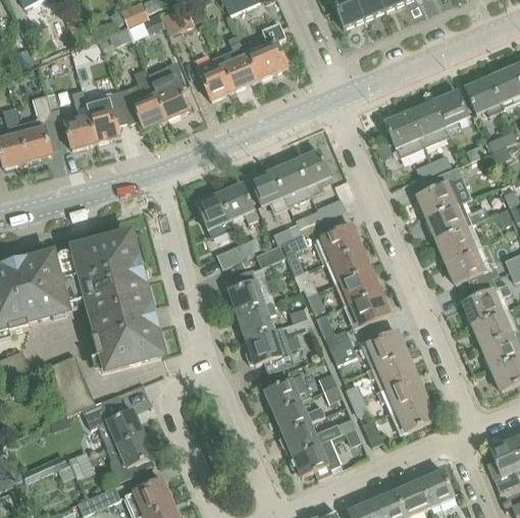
[(21,0),(26,8),(32,22),(61,9),(57,0),(21,0)]
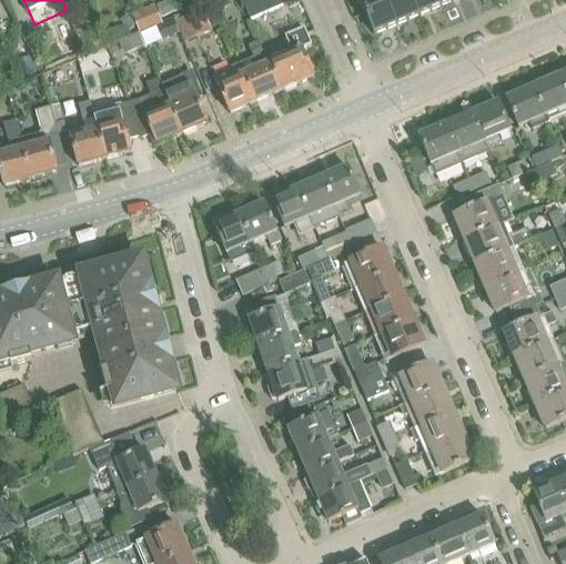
[(161,0),(155,2),(160,13),(178,6),(175,0),(161,0)]
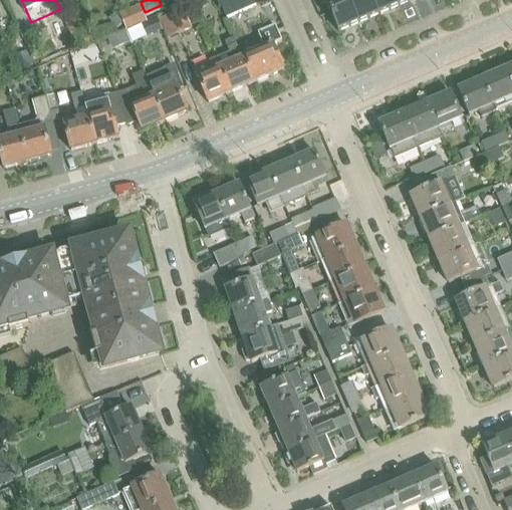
[(218,0),(225,15),(254,3),(252,0),(218,0)]
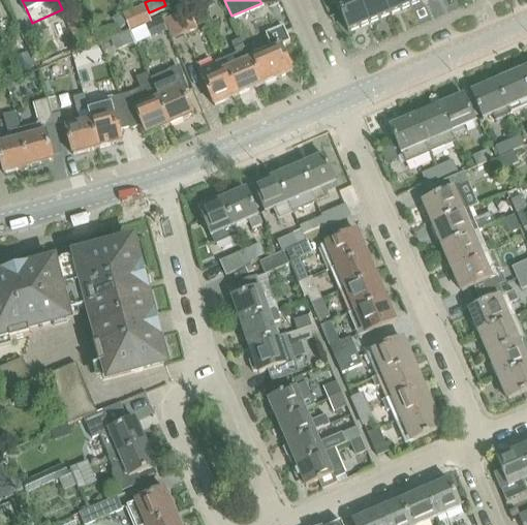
[(368,20),(360,0),(334,0),(346,29),(368,20)]
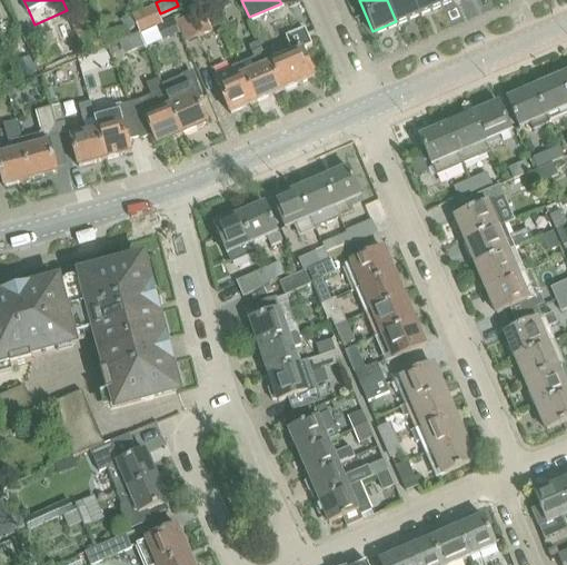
[(418,12),(413,0),(387,0),(396,21),(418,12)]
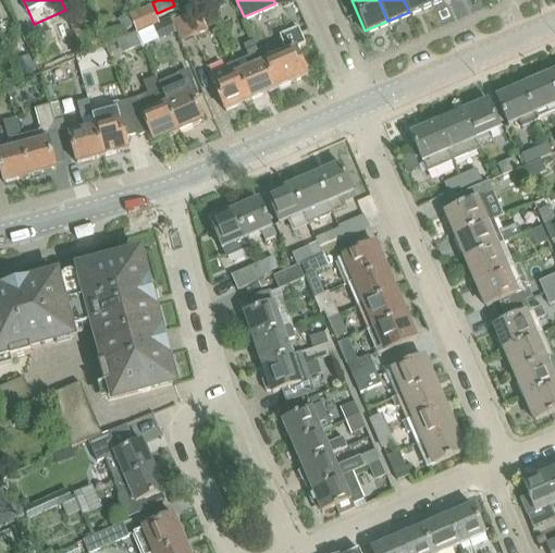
[(404,0),(409,12),(431,2),(430,0),(404,0)]
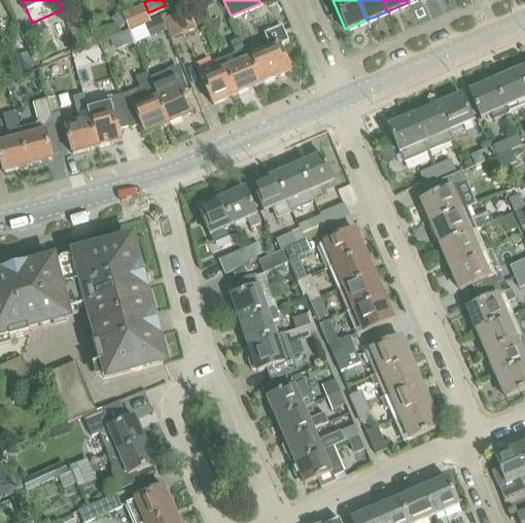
[(123,9),(129,25),(148,18),(142,2),(123,9)]
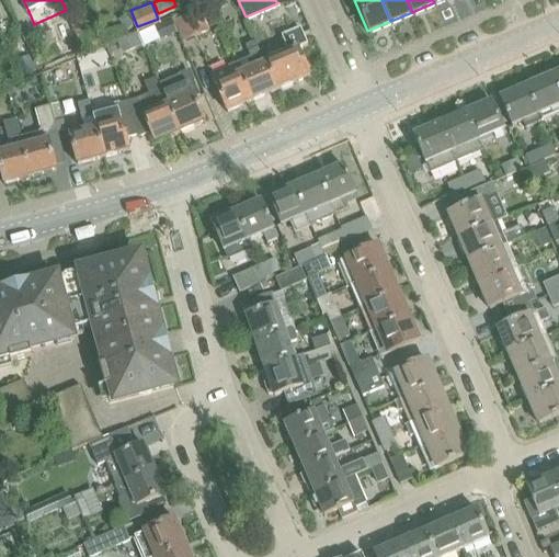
[(196,9),(173,19),(182,38),(205,29),(196,9)]
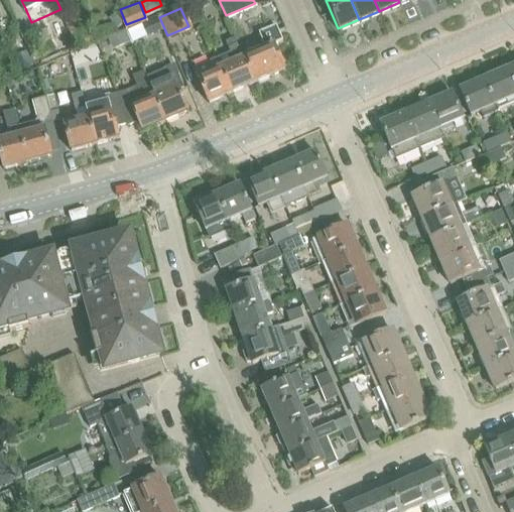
[(113,10),(104,20),(112,28),(122,19),(113,10)]
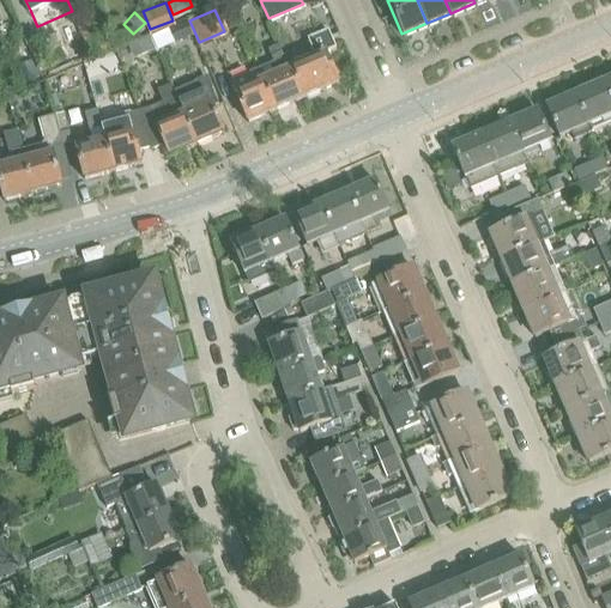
[(90,18),(79,23),(92,54),(103,49),(90,18)]
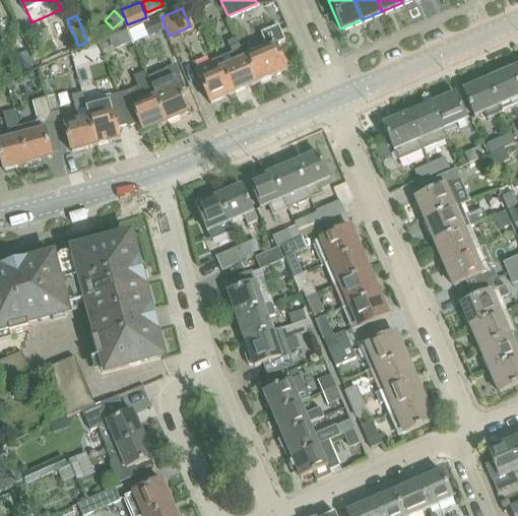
[(158,15),(143,22),(147,33),(163,25),(158,15)]
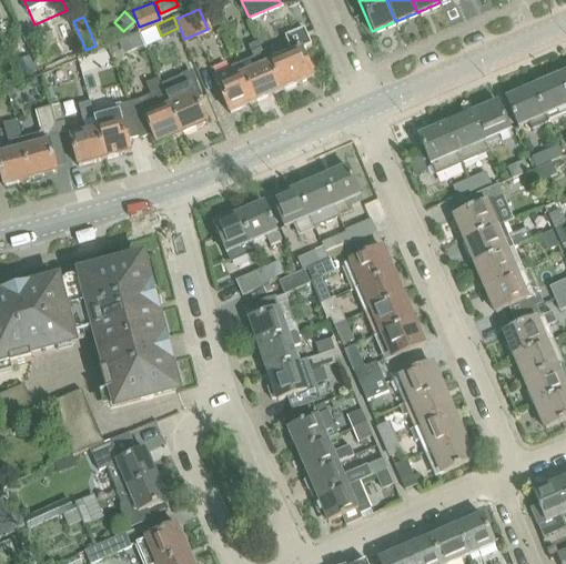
[(291,50),(266,61),(265,61),(278,89),(311,73),(312,74),(313,73),(301,46),(310,42),(303,27),(284,34),(291,50)]
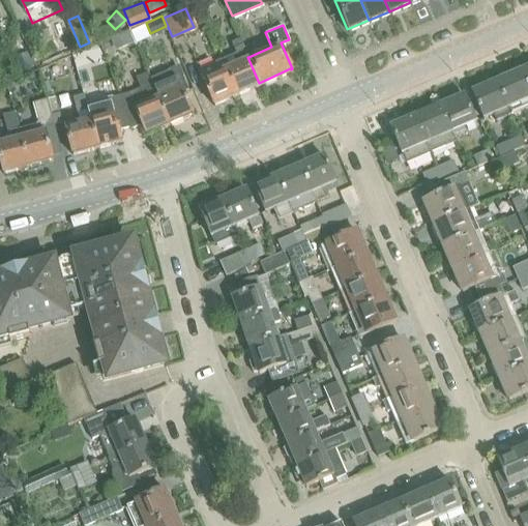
[(128,27),(110,35),(115,48),(134,39),(128,27)]
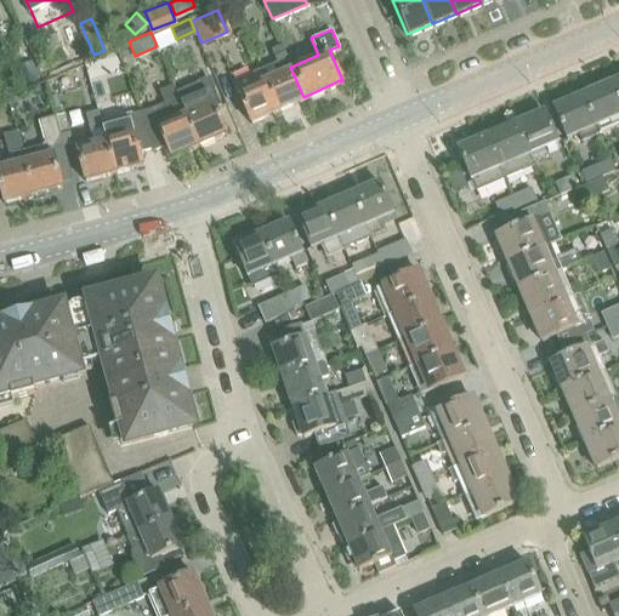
[(234,64),(251,60),(248,43),(231,47),(234,64)]
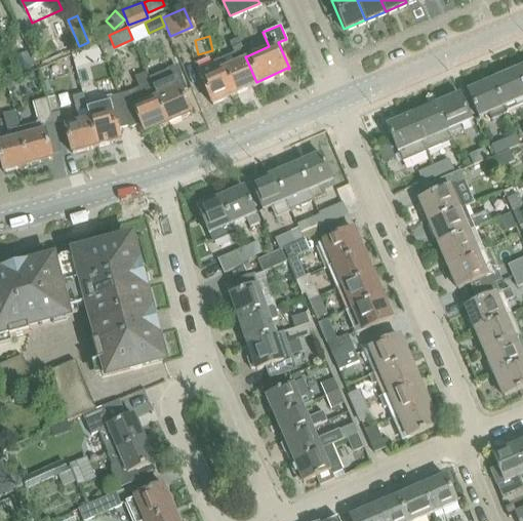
[(256,82),(245,56),(246,56),(238,37),(230,40),(234,50),(218,57),(233,92),(256,82)]
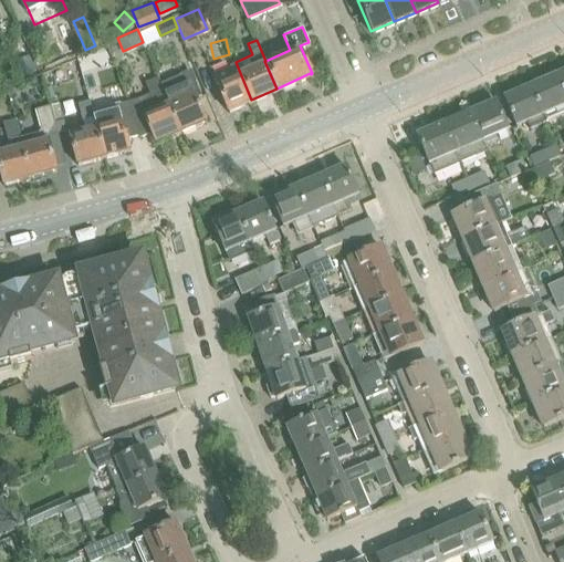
[(29,55),(12,62),(17,75),(34,68),(29,55)]
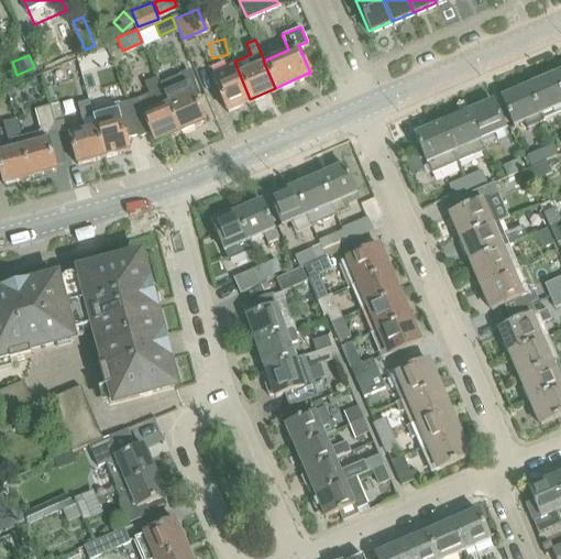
[(234,62),(210,73),(227,110),(229,109),(228,108),(250,99),(234,62)]
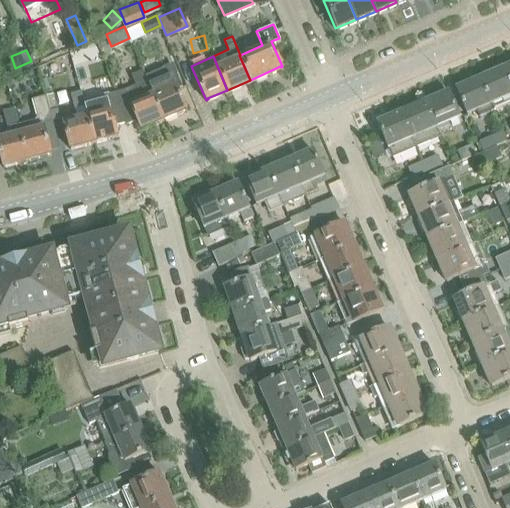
[(171,62),(144,74),(163,118),(184,108),(185,109),(186,108),(176,87),(180,85),(180,86),(181,85),(171,62)]
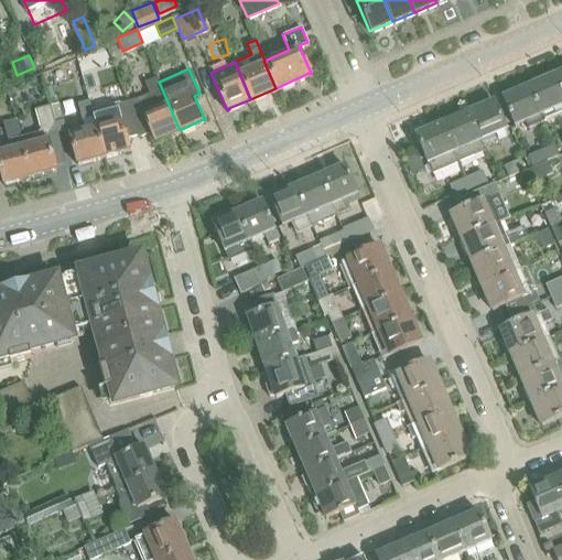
[(539,111),(561,101),(561,90),(554,73),(527,85),(539,111)]
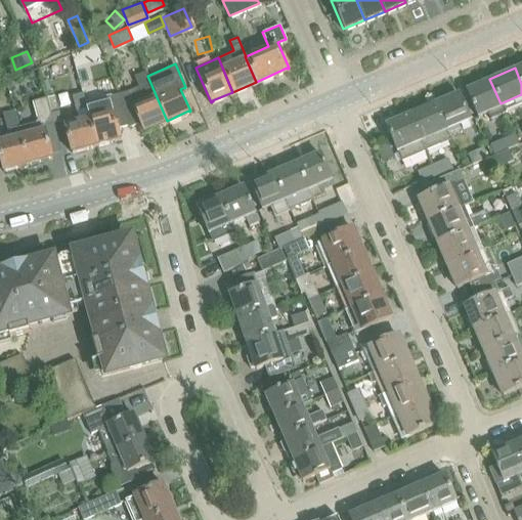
[(118,93),(128,124),(139,120),(143,131),(145,130),(144,130),(167,121),(147,76),(145,70),(134,75),(139,86),(126,91),(118,93)]
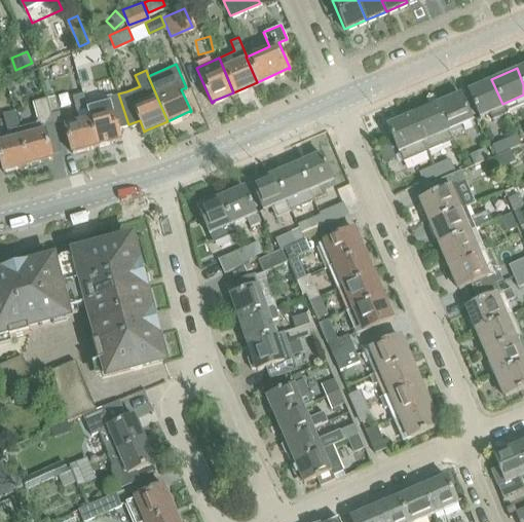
[(479,115),(502,104),(491,79),(468,89),(479,115)]
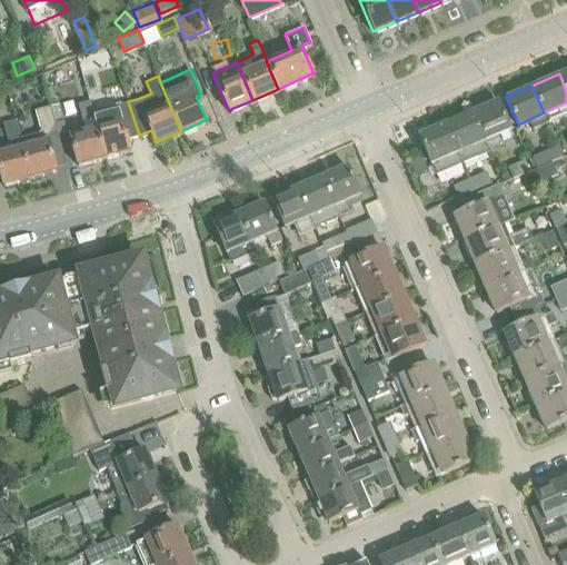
[(53,120),(62,118),(57,99),(49,101),(50,105),(49,105),(53,120)]
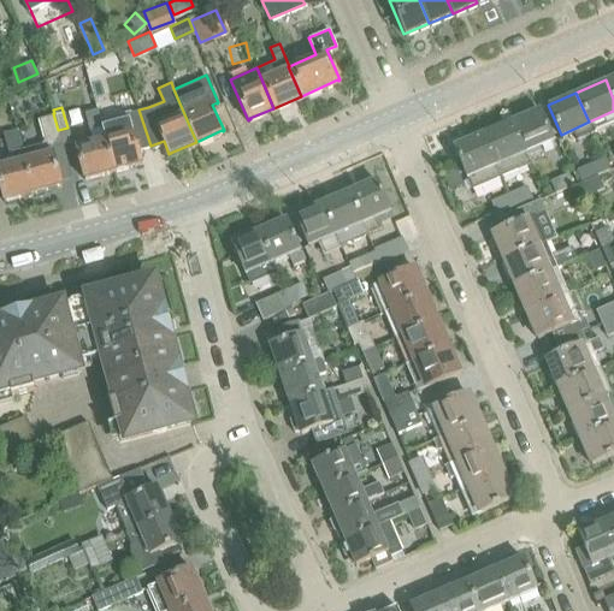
[(92,132),(102,129),(101,128),(96,107),(86,110),(92,132)]
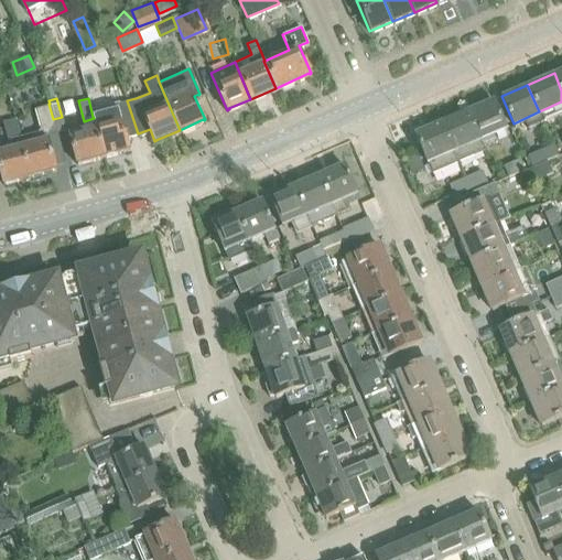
[(466,111),(478,138),(479,138),(505,127),(494,99),(466,111)]
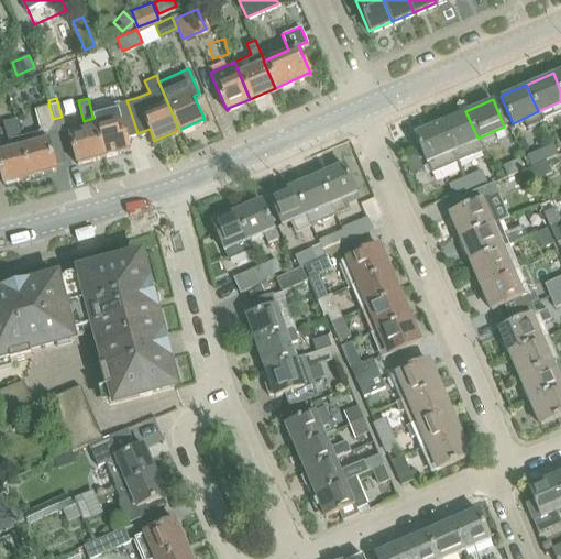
[(95,125),(102,154),(127,148),(129,148),(125,135),(136,132),(138,134),(138,133),(127,100),(119,102),(121,109),(92,117),(94,118),(94,121),(95,125)]
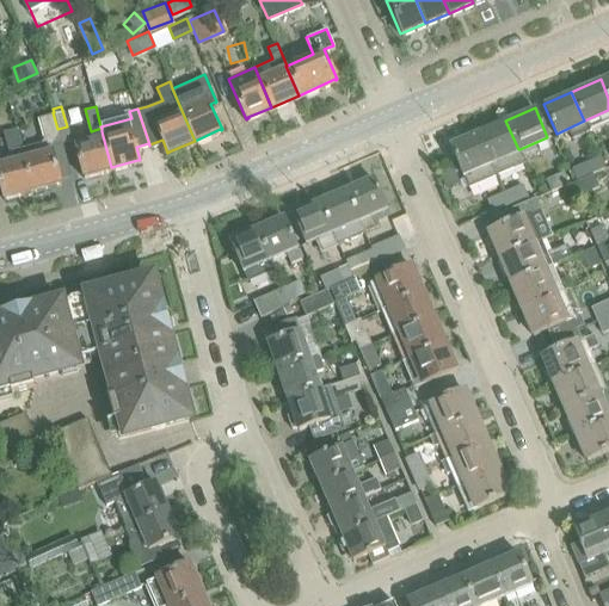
[(57,129),(53,112),(37,116),(43,136),(45,144),(47,143),(68,137),(68,138),(71,138),(68,128),(67,128),(67,127),(57,129)]
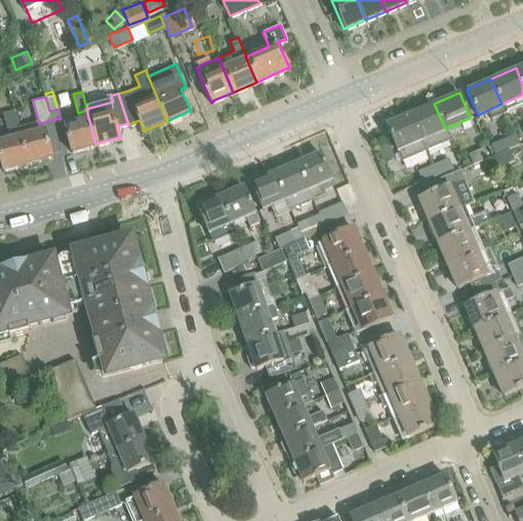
[(446,128),(445,128),(434,104),(410,114),(420,139),(425,149),(450,137),(446,128)]
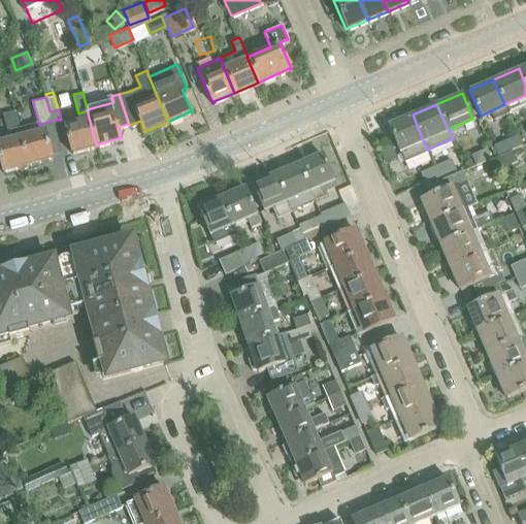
[(18,127),(13,110),(4,112),(11,138),(0,141),(0,160),(3,170),(5,169),(27,163),(20,136),(17,127),(18,127)]
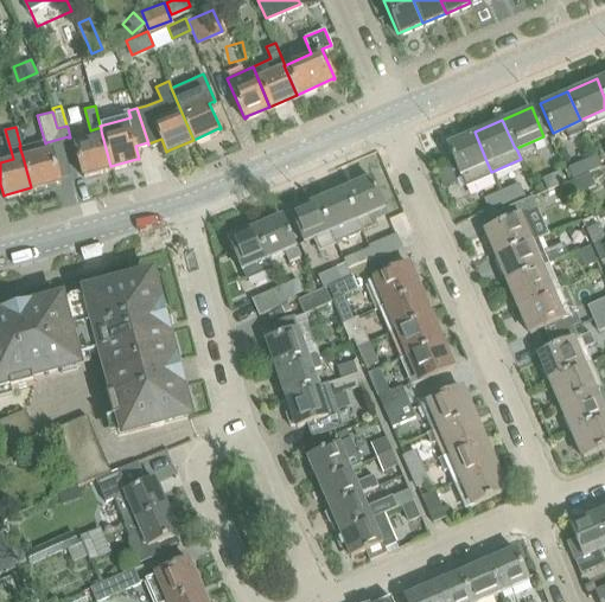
[(110,166),(102,135),(101,130),(91,133),(93,138),(76,142),(76,141),(75,142),(83,174),(84,173),(110,166)]
